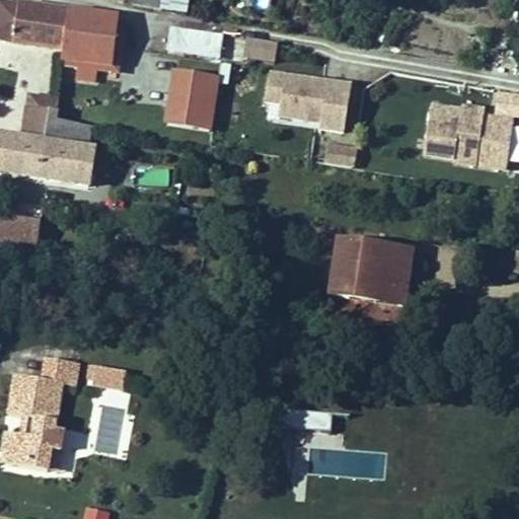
[(183,13),(186,0),(130,0),(130,4),(183,13)]
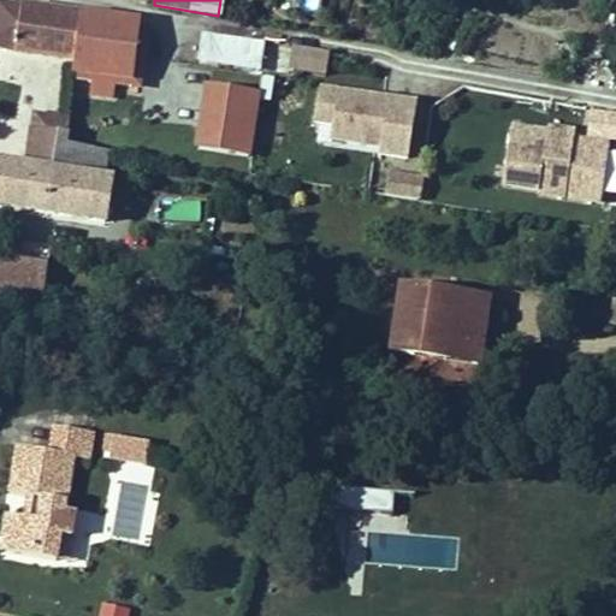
[(444,0),(439,13),(451,18),(457,0),(444,0)]
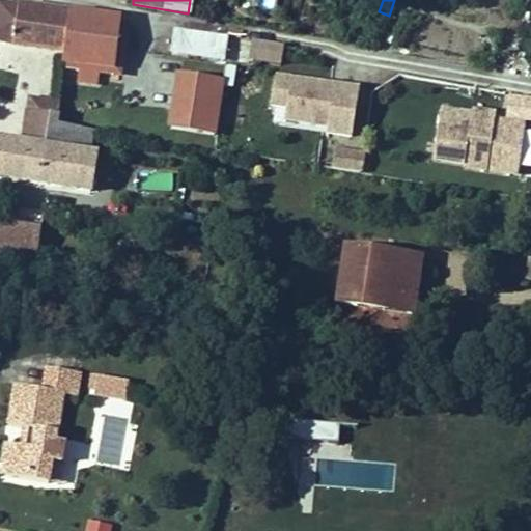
[(0,42),(12,46),(64,51),(71,15),(0,4),(0,42)]
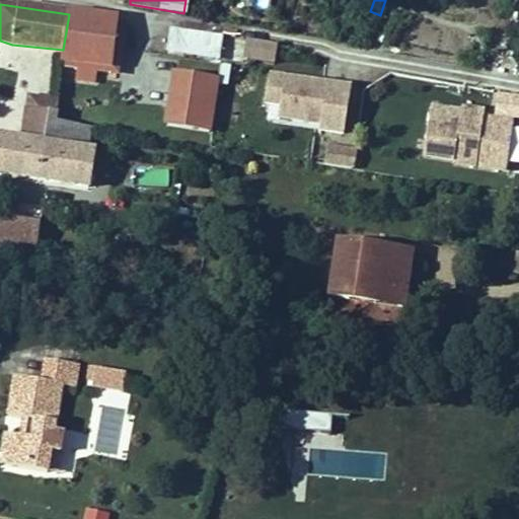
[(110,68),(116,20),(69,14),(63,50),(61,60),(110,68)]
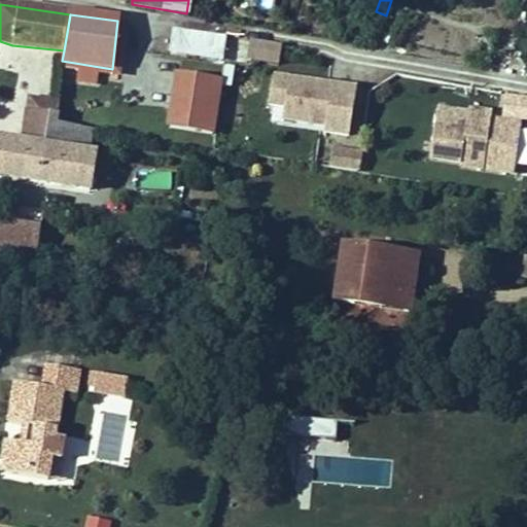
[(377,49),(390,18),(386,15),(372,48),(377,49)]
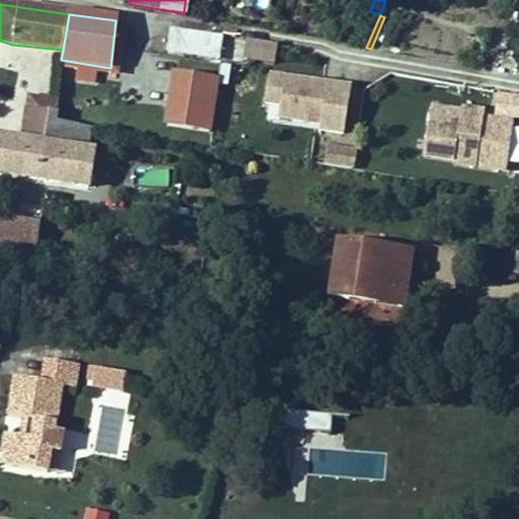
[(218,59),(220,41),(172,32),(169,51),(218,59)]
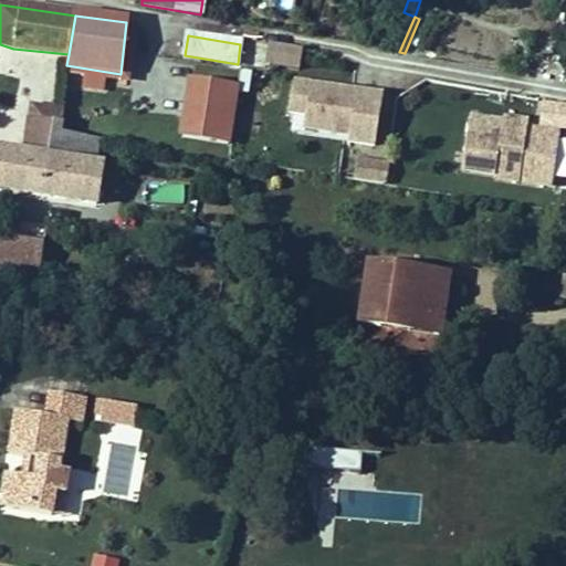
[(270,43),(266,65),(300,70),(302,46),(270,43)]
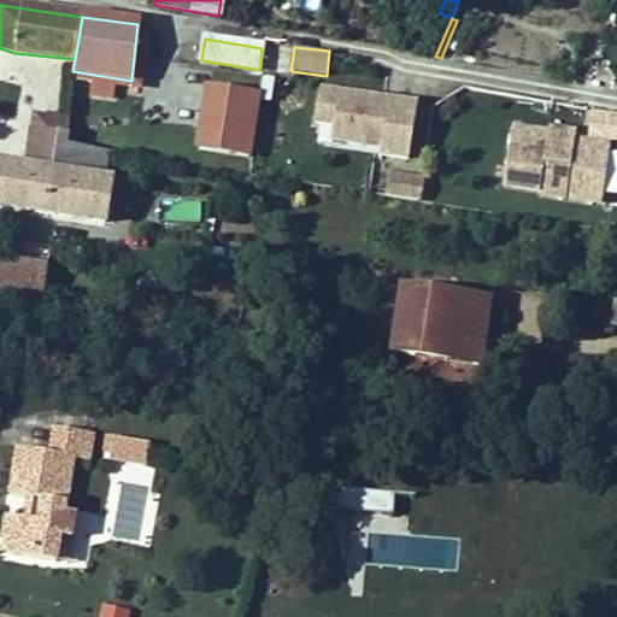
[(410,158),(419,101),(319,84),(310,141),(410,158)]
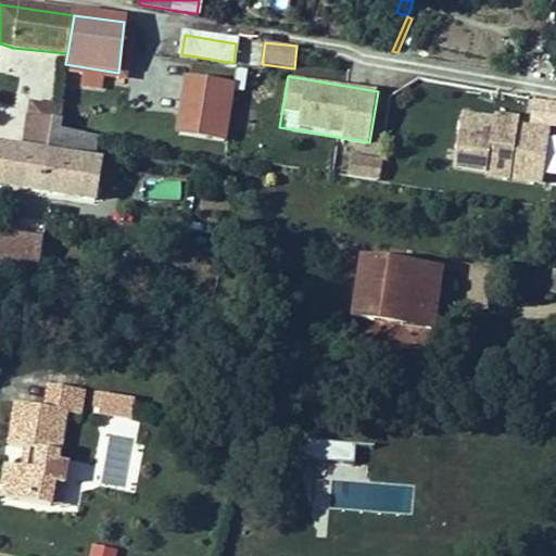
[(224,143),(231,88),(184,79),(175,135),(224,143)]
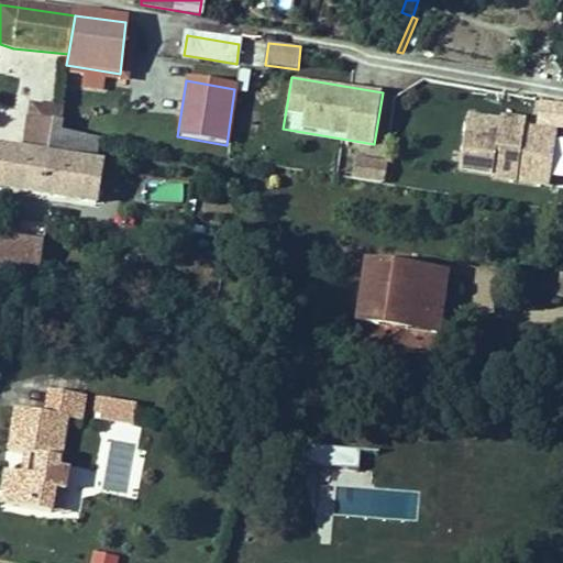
[(63,97),(32,91),(23,141),(46,143),(48,145),(91,152),(95,125),(59,120),(63,97)]
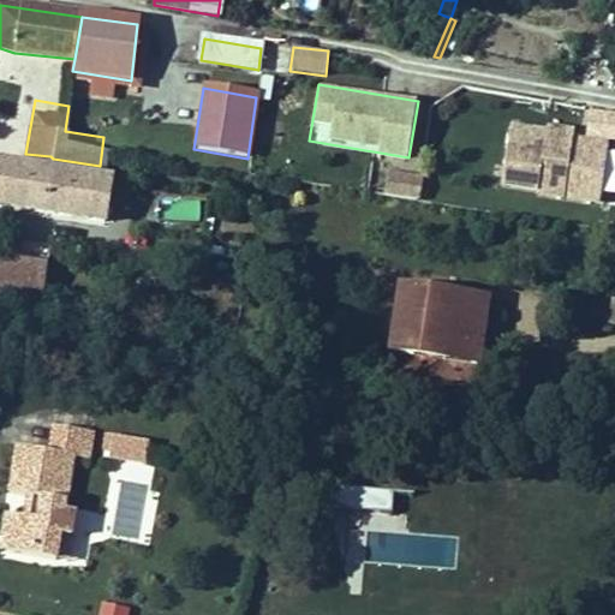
[(614,208),(614,148),(565,139),(566,132),(539,127),(527,196),(595,208),(596,206),(614,208)]
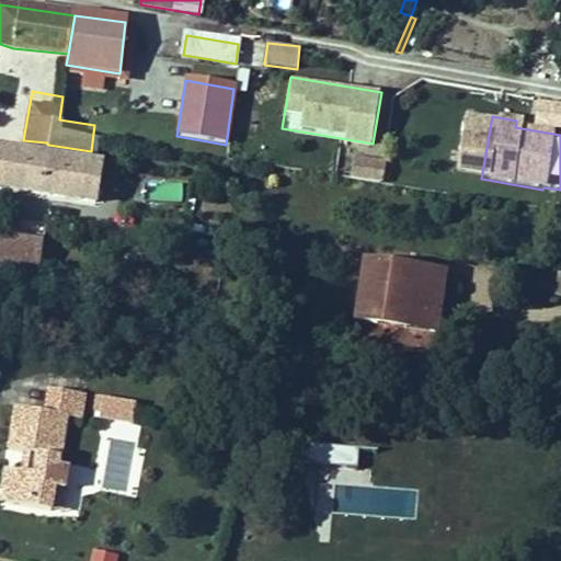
[(0,176),(93,190),(99,152),(91,151),(48,145),(46,142),(23,140),(0,137),(0,176)]
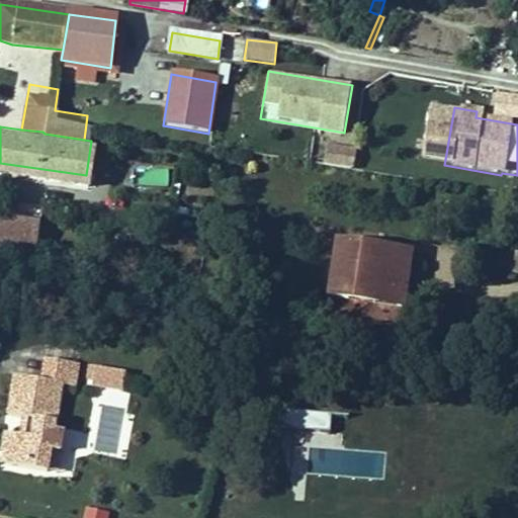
[(353,167),(355,145),(325,144),(324,165),(353,167)]
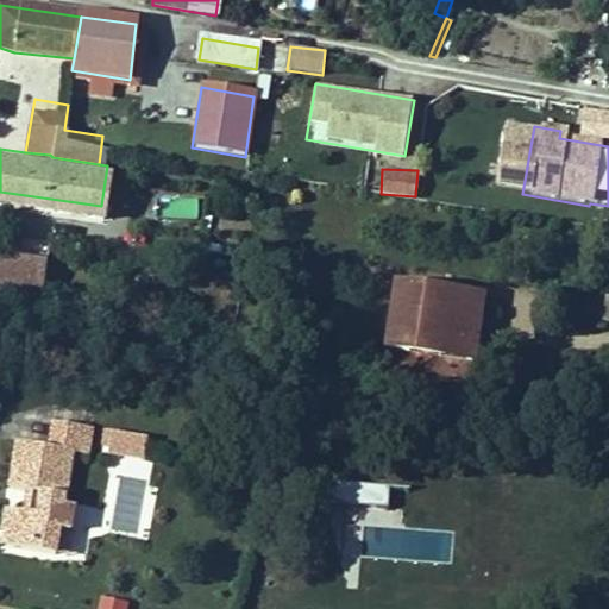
[(0,253),(0,290),(33,295),(41,253),(7,250),(7,255),(0,253)]
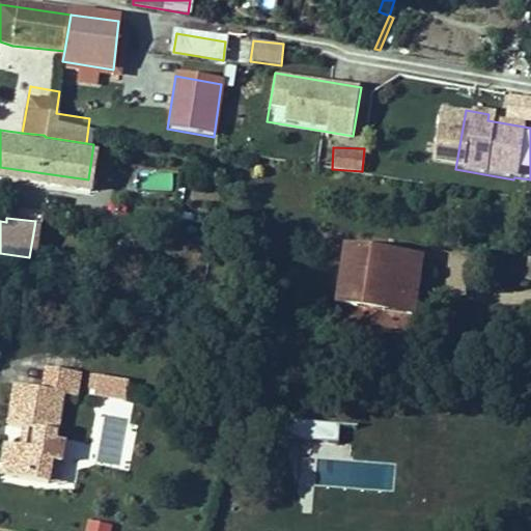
[(417,250),(343,239),(334,294),(352,297),(353,286),(410,296),(417,250)]
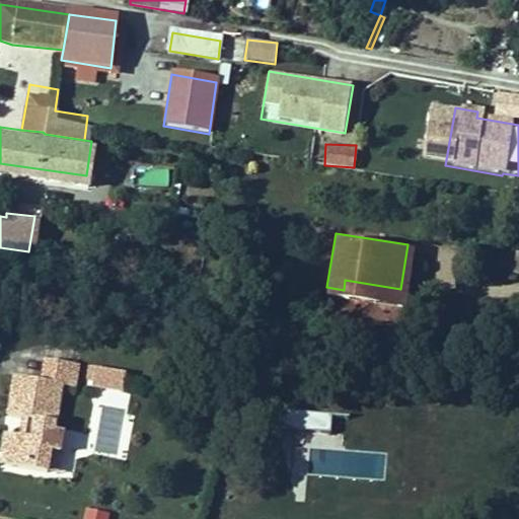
[(400,289),(345,280),(344,290),(399,298),(400,289)]
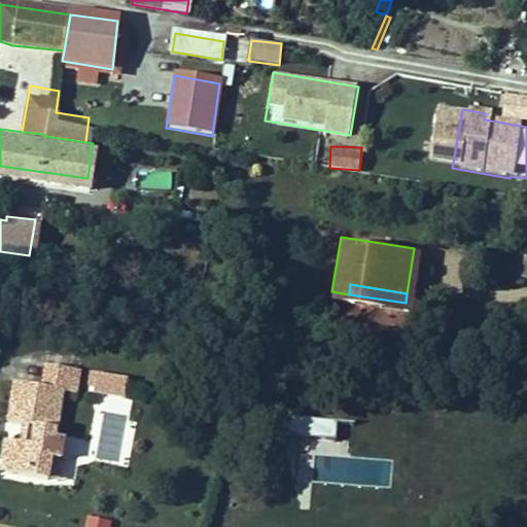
[(49,370),(45,389),(18,386),(10,424),(25,427),(30,427),(27,445),(22,445),(6,442),(0,471),(48,481),(51,462),(61,464),(66,443),(55,441),(64,394),(77,396),(81,376),(49,370)]
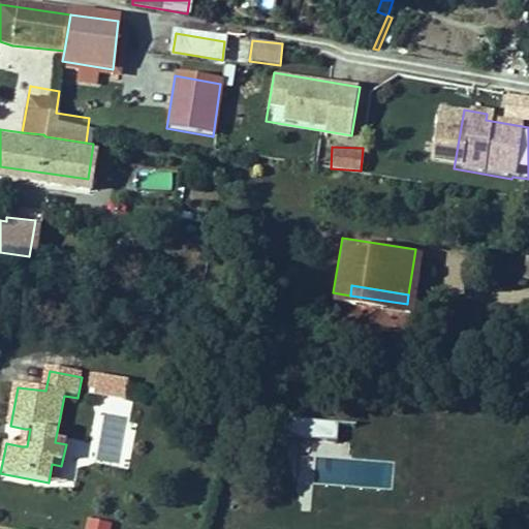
[(124,467),(136,379),(95,374),(86,441),(68,439),(65,459),(124,467)]
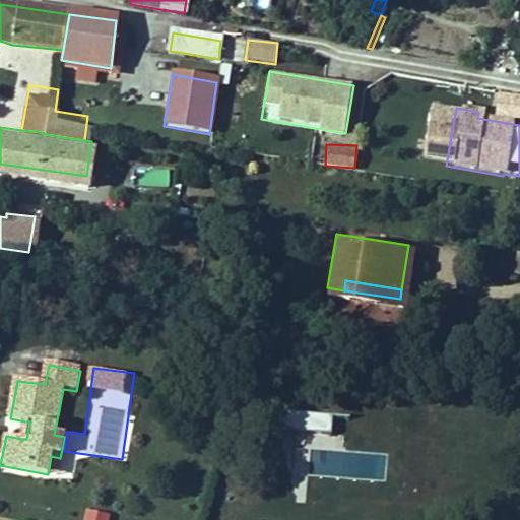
[(331,431),(332,414),(282,412),(281,429),(331,431)]
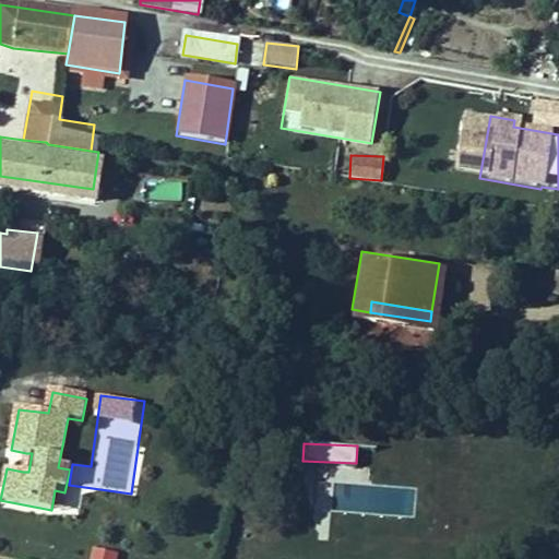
[(32,453),(26,453),(23,472),(28,472),(32,453)]
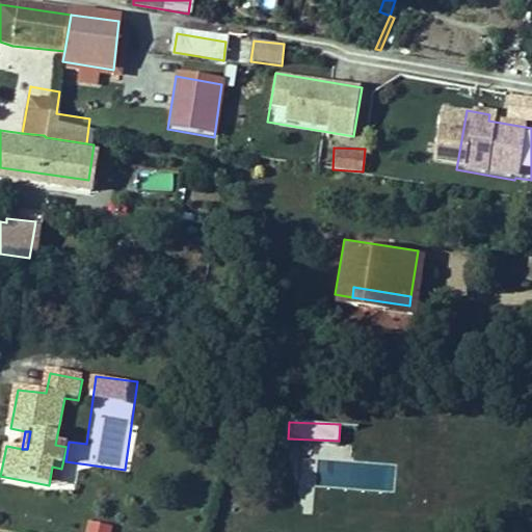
[(314,512),(314,455),(337,456),(338,443),(292,442),(292,512),(314,512)]
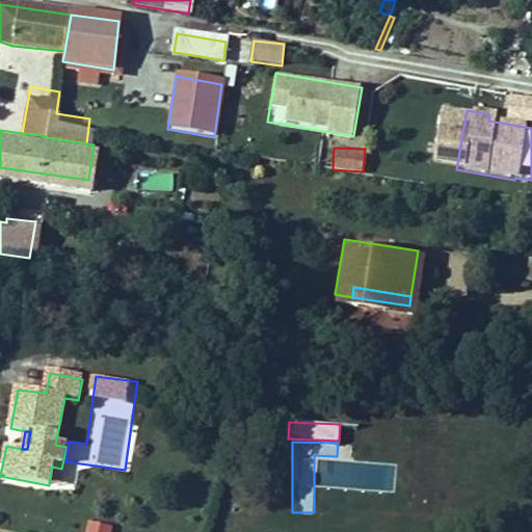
[(58,487),(61,469),(52,467),(49,485),(58,487)]
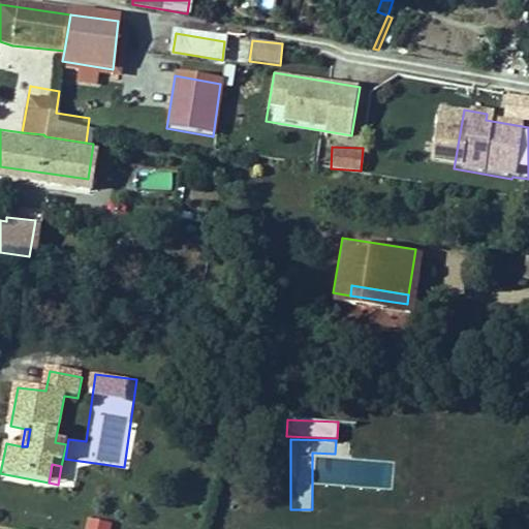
[(86,519),(84,528),(110,528),(111,522),(86,519)]
